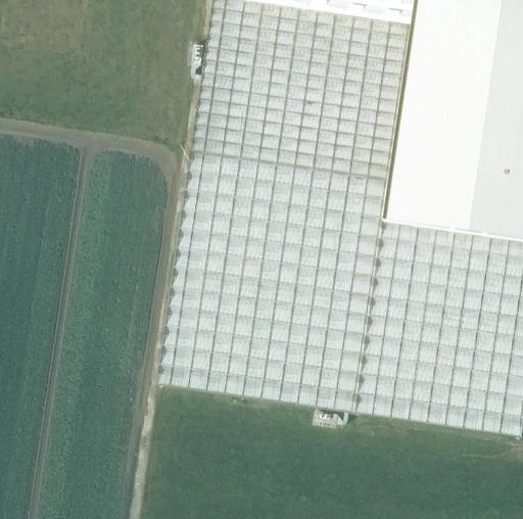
[(211,0),(162,345),(157,382),(163,383),(315,406),(351,411),(353,411),(382,219),(388,178),(224,154),(235,76),(245,0),(211,0)]
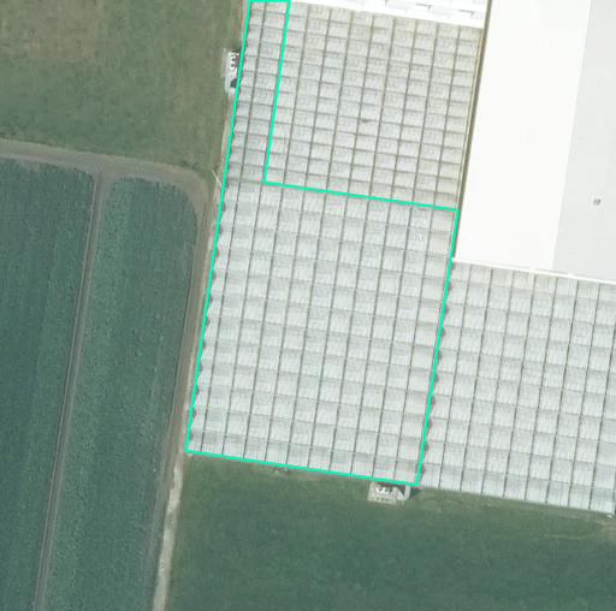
[(289,0),(277,89),(471,118),(486,0),(289,0)]
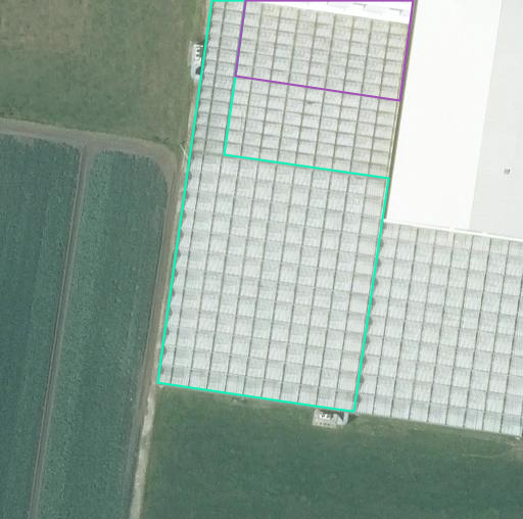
[(417,0),(386,219),(522,238),(522,0),(417,0)]
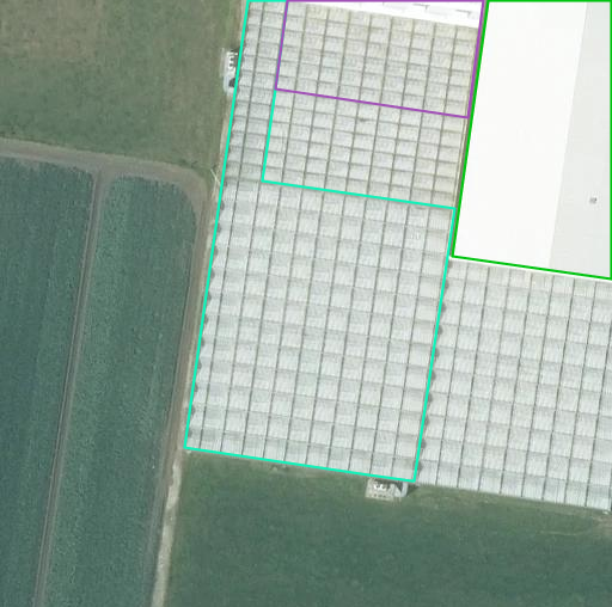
[(275,89),(262,181),(454,208),(467,117),(275,89)]
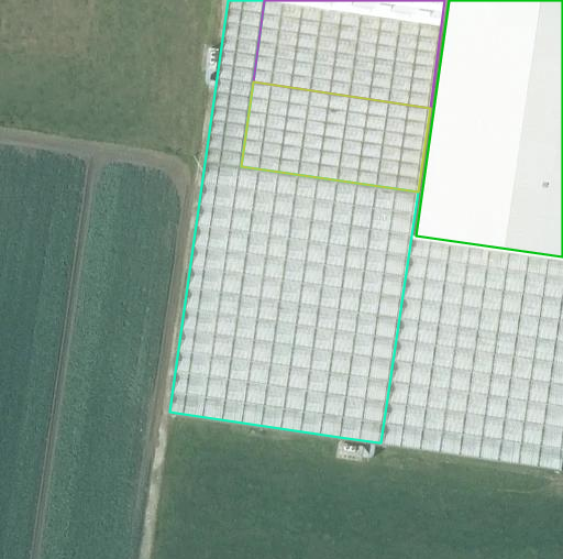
[(411,236),(381,442),(561,469),(562,450),(562,256),(416,236),(411,236)]
